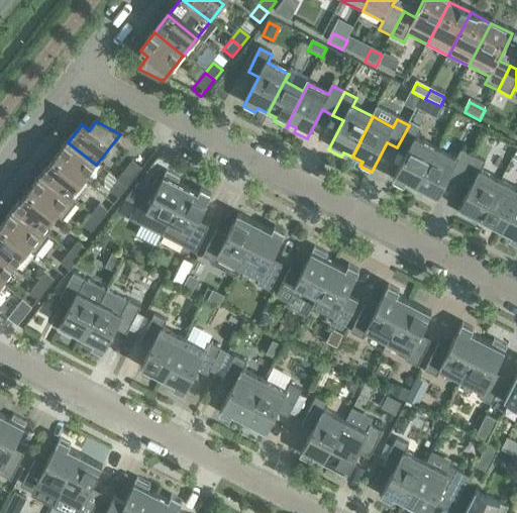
[(421,131),(409,125),(397,147),(408,154),(393,183),(404,189),(406,184),(416,189),(436,149),(417,139),(421,131)]
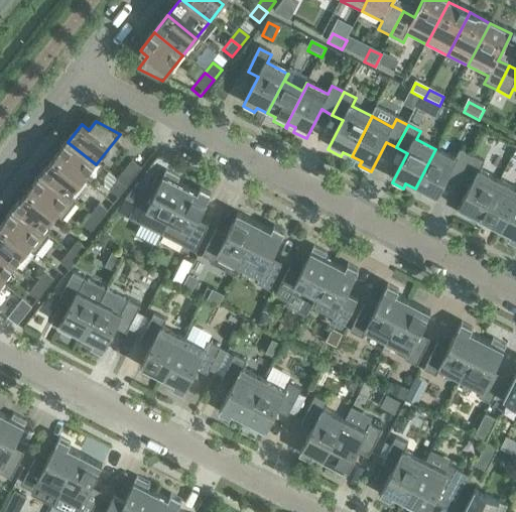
[(83,181),(96,164),(68,142),(53,159),(83,181)]
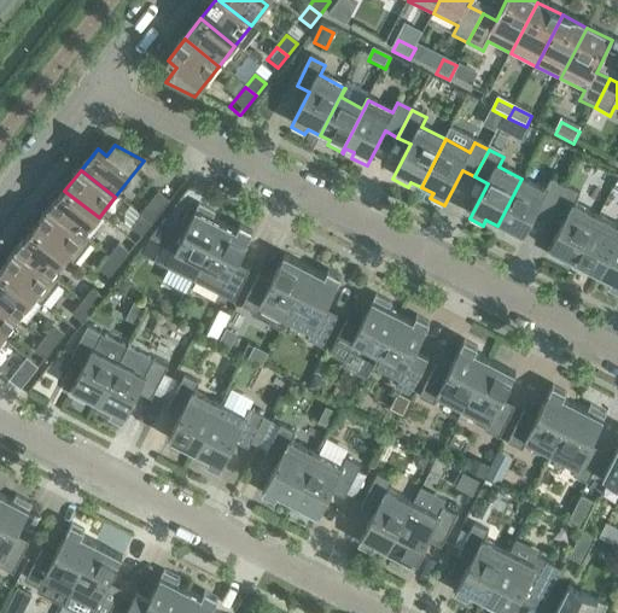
[(540,210),(552,216),(565,188),(551,181),(546,191),(522,179),(497,226),(508,232),(505,237),(520,245),(540,210)]
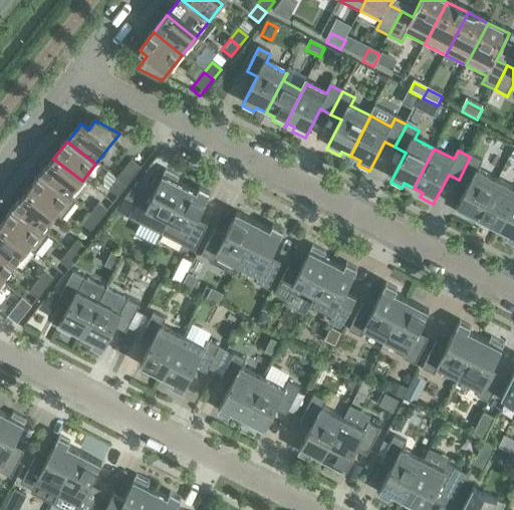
[(477,221),(475,225),(476,225),(498,182),(478,172),(482,163),(470,157),(459,180),(469,185),(454,214),(467,221),(470,217),(477,221)]
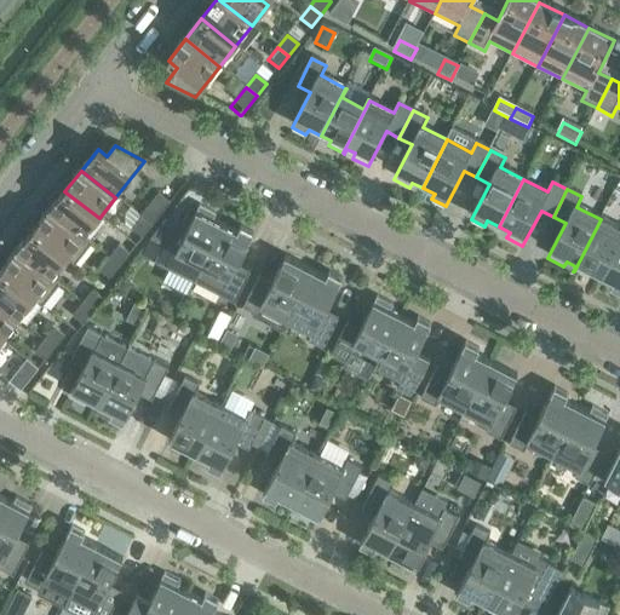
[(92,246),(84,239),(99,218),(64,191),(49,212),(92,246)]
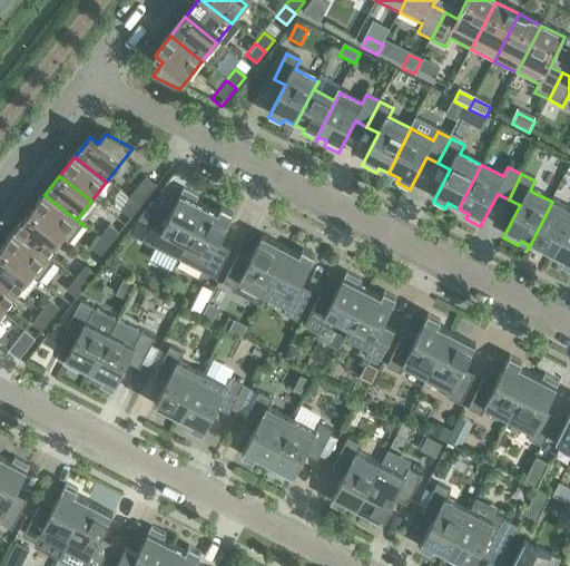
[(129,201),(130,202),(140,210),(157,188),(146,179),(129,201)]
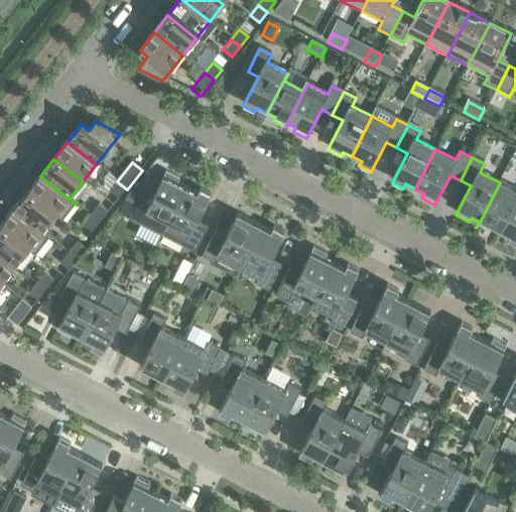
[(144,220),(165,231),(186,189),(177,184),(179,180),(166,173),(151,203),(140,197),(128,220),(140,226),(144,220)]
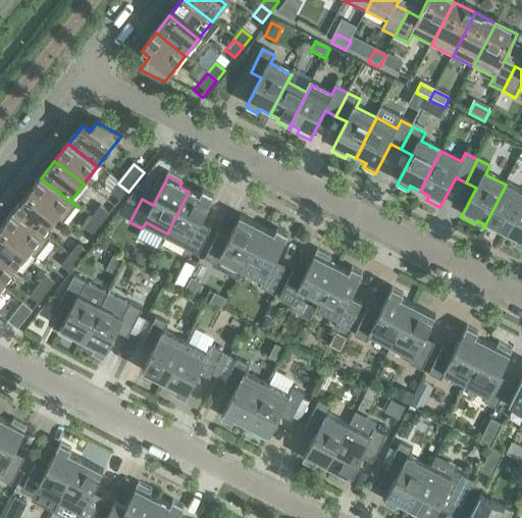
[(41,178),(27,196),(63,224),(77,207),(41,178)]
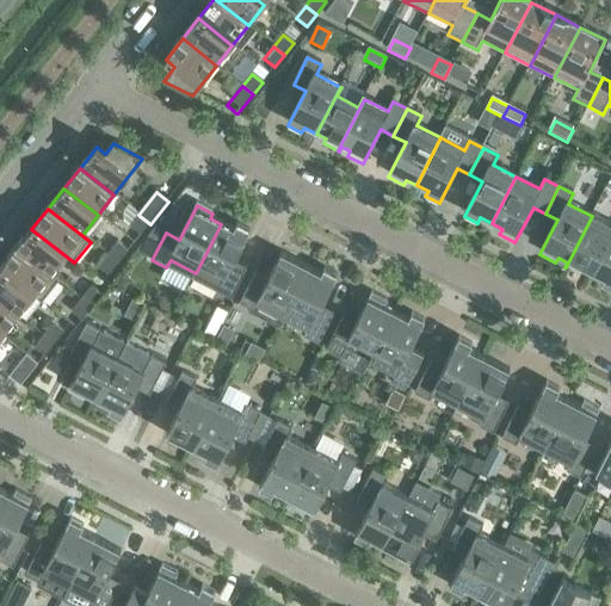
[(140,216),(130,228),(141,236),(150,224),(140,216)]
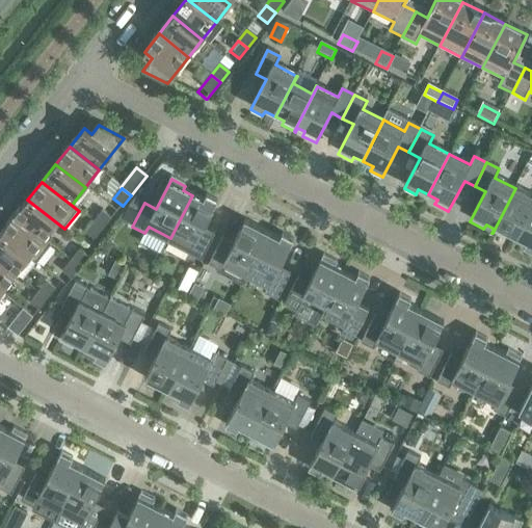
[(507,235),(515,240),(531,207),(531,195),(515,188),(493,233),(505,239),(507,235)]
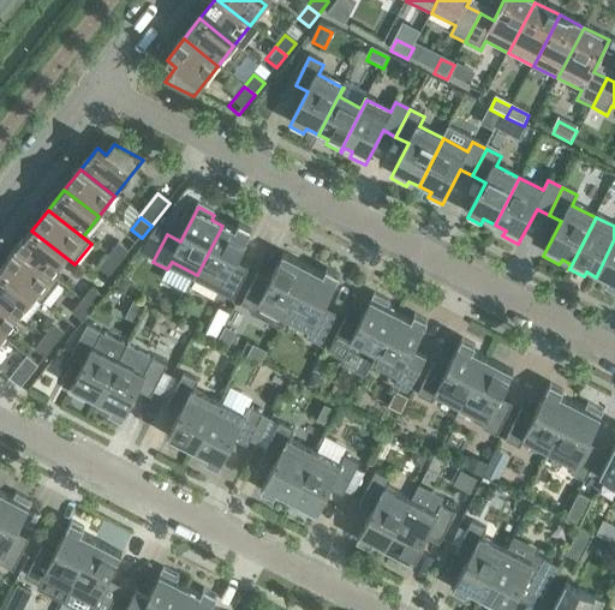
[(238,227),(236,233),(222,226),(197,275),(192,282),(232,303),(246,275),(233,269),(251,234),(238,227)]
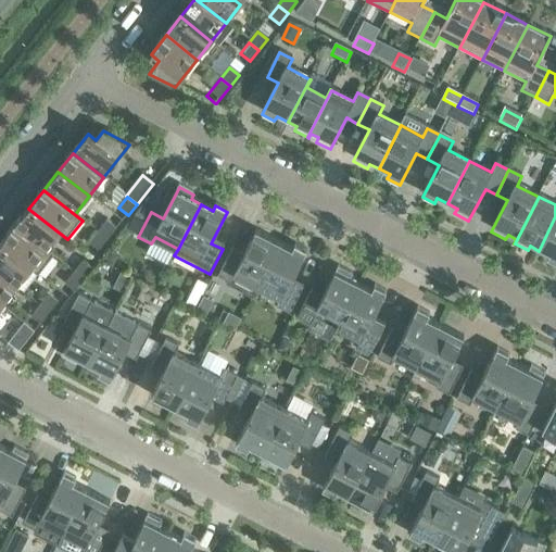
[(14,227),(53,258),(53,256),(46,251),(59,234),(67,240),(67,239),(28,209),(14,227)]
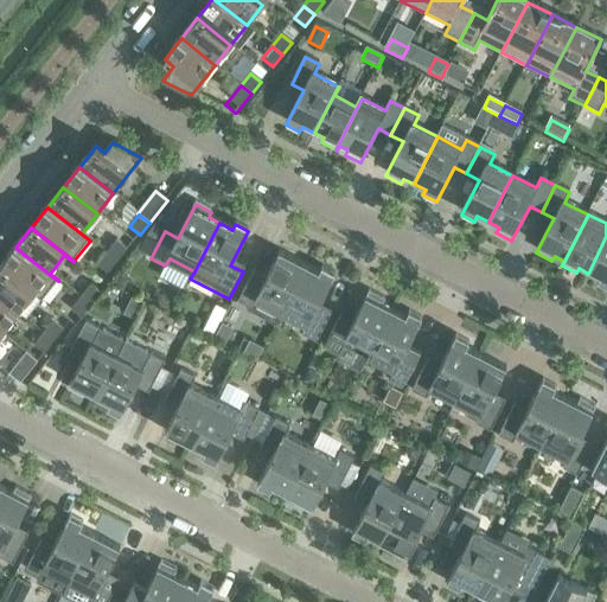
[(606,236),(588,274),(600,280),(598,285),(606,288),(606,236)]
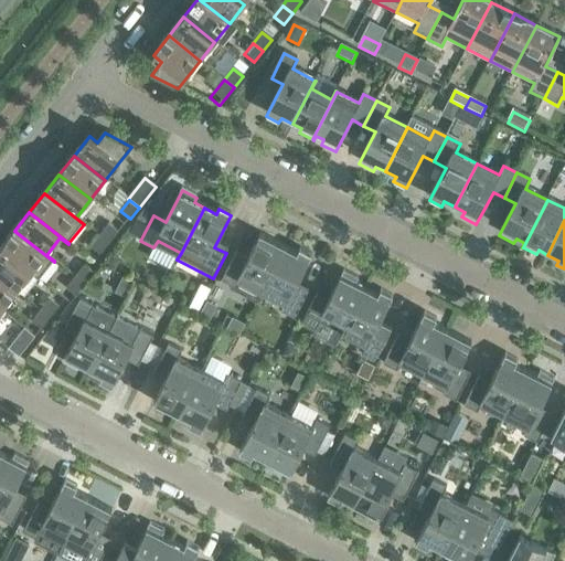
[(108,225),(99,237),(109,245),(118,233),(108,225)]
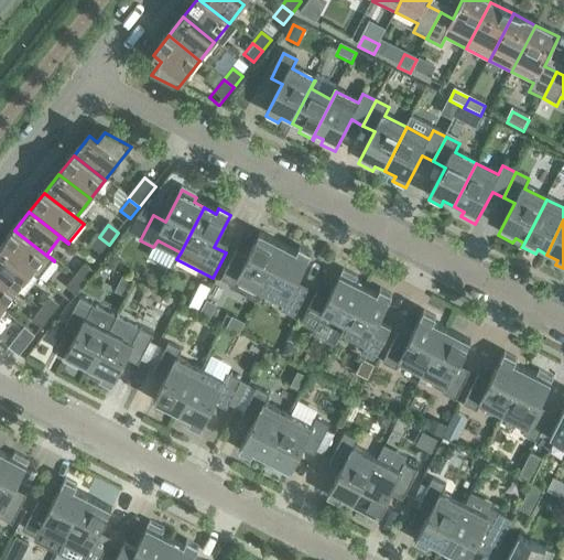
[(0,249),(39,280),(54,261),(14,230),(0,247),(0,249)]
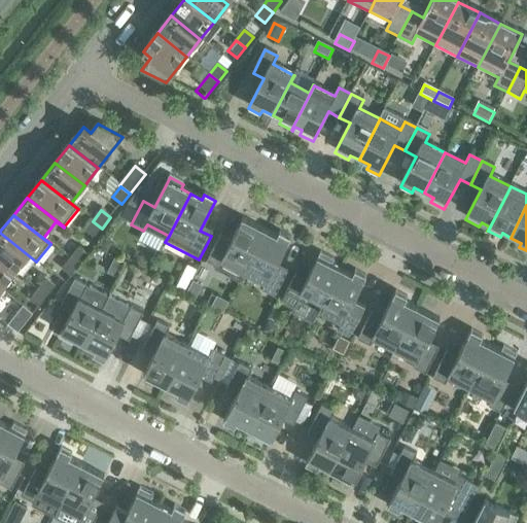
[(230,245),(218,240),(207,264),(218,269),(216,272),(239,283),(244,274),(249,265),(266,232),(243,220),(230,245)]
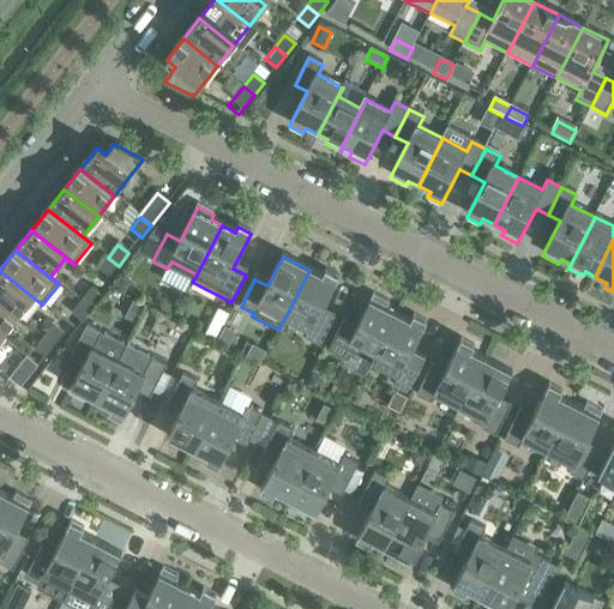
[(109,278),(119,266),(108,258),(98,270),(109,278)]
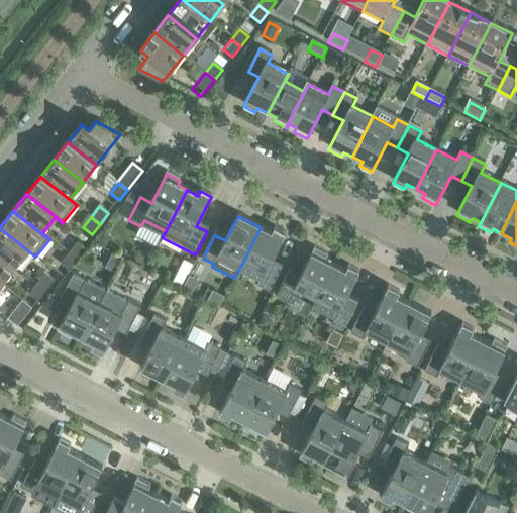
[(275,229),(272,233),(261,227),(239,269),(261,280),(256,286),(270,293),(281,270),(271,265),(286,235),(275,229)]
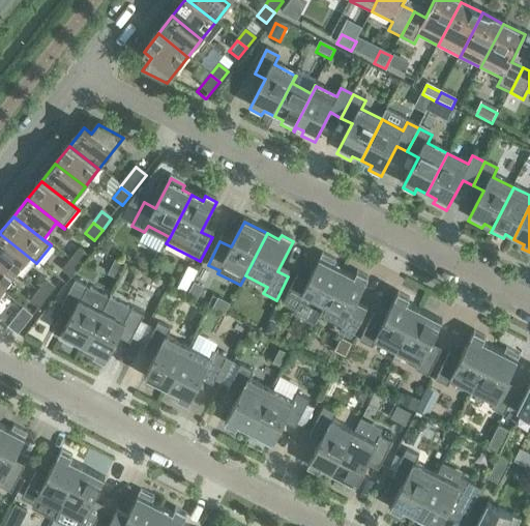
[(28,258),(36,264),(36,263),(0,234),(0,262),(16,274),(28,258)]
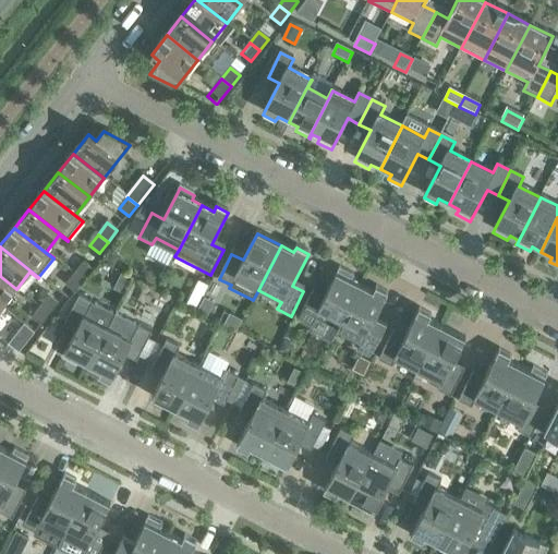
[(114,257),(110,254),(105,262),(113,267),(116,263),(114,257)]
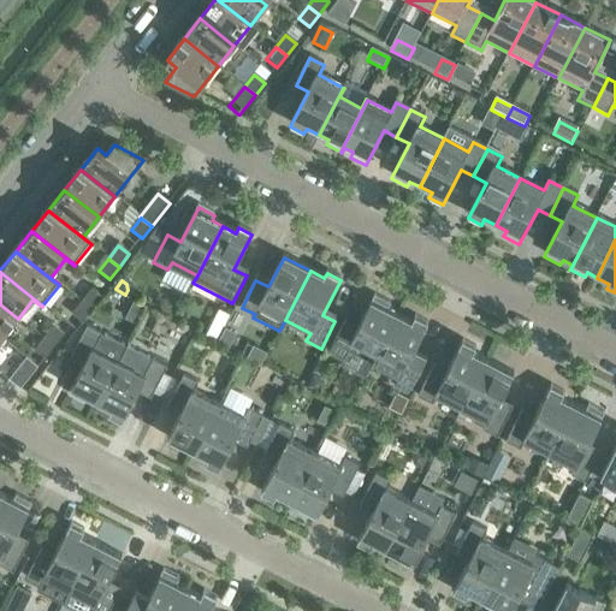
[(92,291),(82,303),(93,312),(102,300),(92,291)]
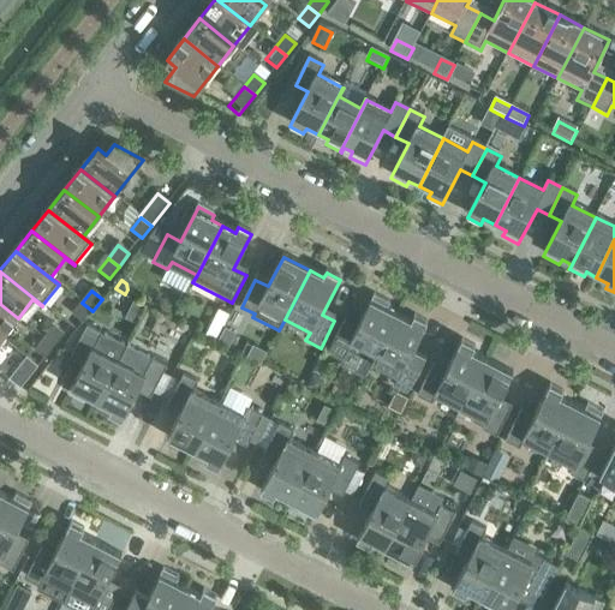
[(344,359),(347,352),(372,365),(398,316),(388,310),(390,305),(374,297),(356,332),(344,324),(329,352),(344,359)]
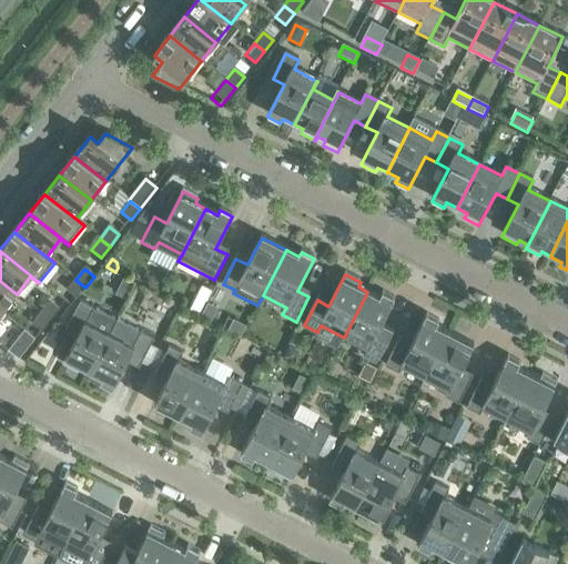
[(67,291),(71,295),(75,300),(85,288),(75,280),(67,291)]
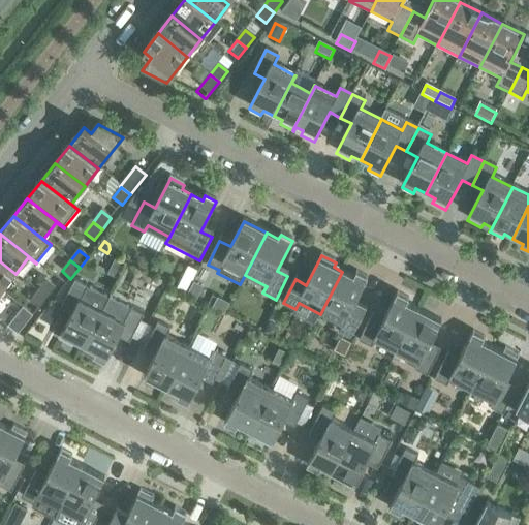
[(0,290),(1,291),(16,274),(0,261),(0,290)]
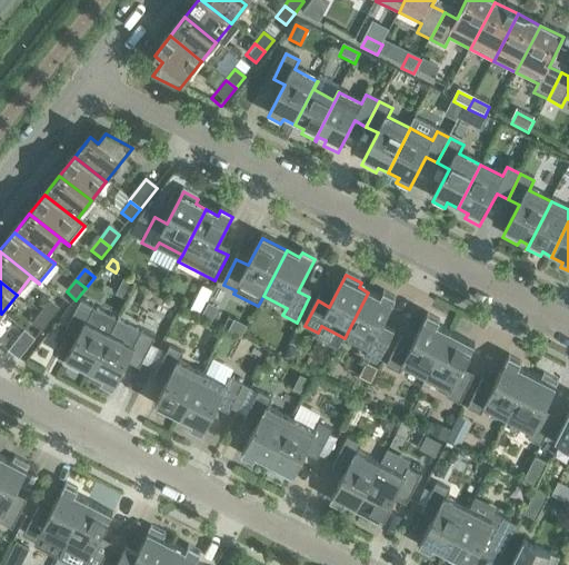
[(381,299),(368,293),(345,338),(368,350),(365,357),(378,364),(391,339),(379,333),(396,300),(383,294),(381,299)]
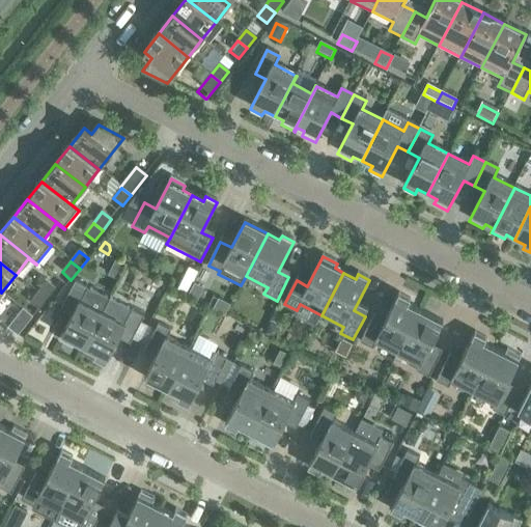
[(47,282),(37,293),(47,300),(55,289),(47,282)]
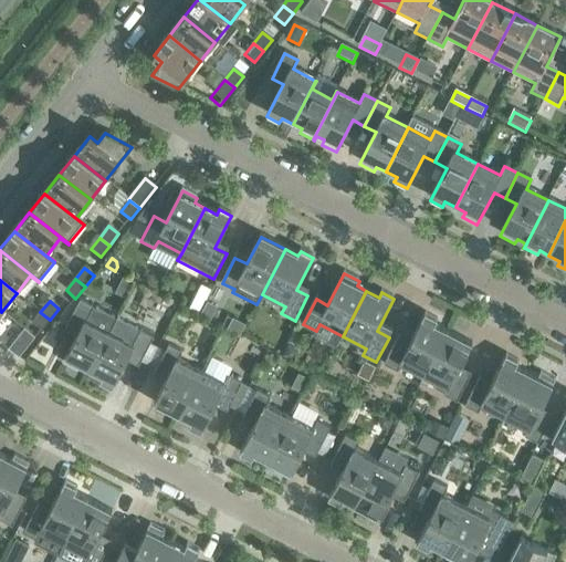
[(205,305),(195,301),(189,312),(199,316),(205,305)]
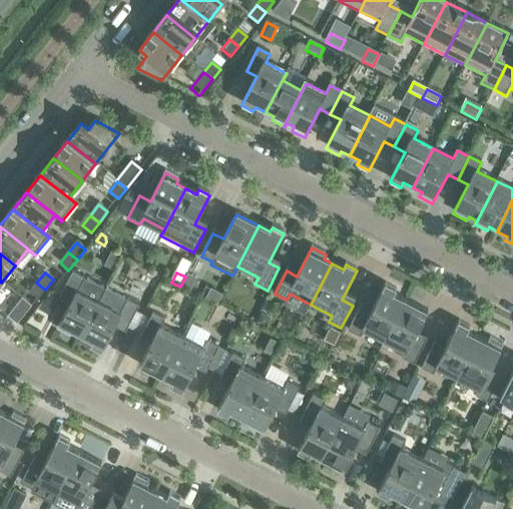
[(73,334),(82,338),(99,304),(78,294),(85,280),(72,274),(61,296),(72,302),(57,331),(70,338),(73,334)]
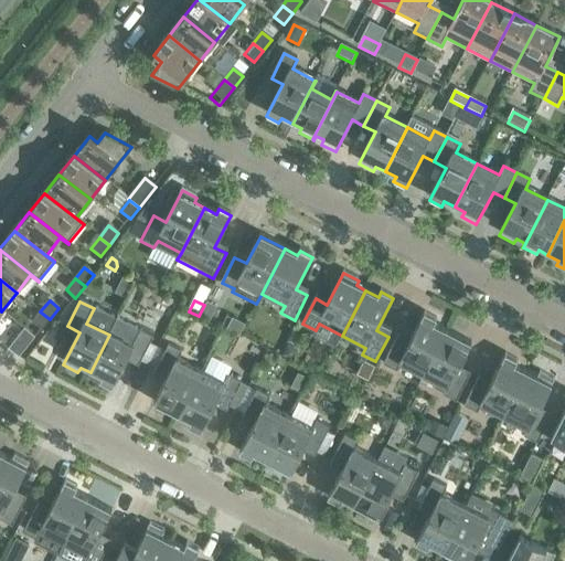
[(204,306),(200,316),(210,320),(214,311),(204,306)]
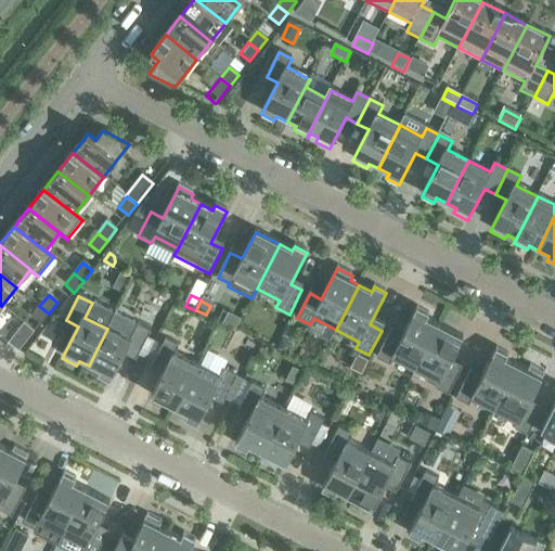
[(39,306),(30,318),(40,325),(49,314),(39,306)]
